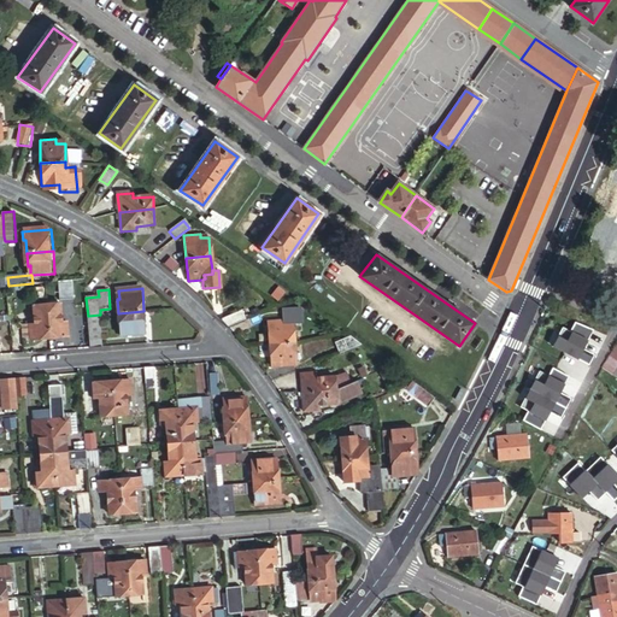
[(59,304),(46,305),(50,338),(68,336),(66,321),(62,321),(59,304)]
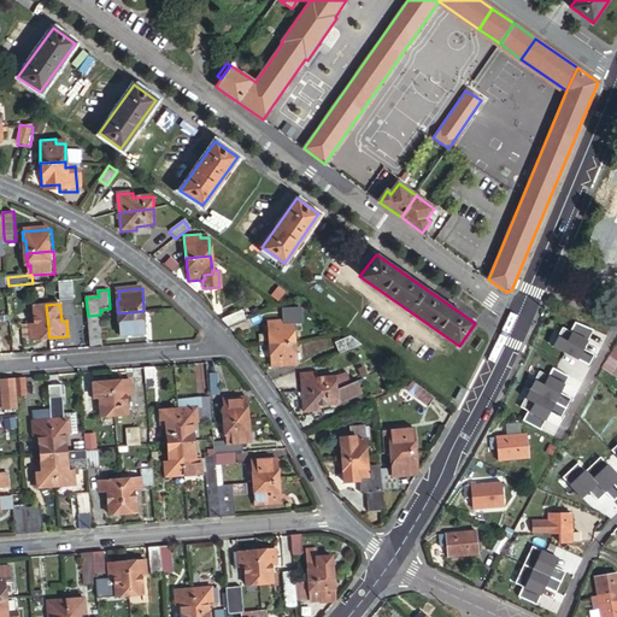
[(50,338),(46,305),(35,306),(35,323),(22,324),(23,338),(30,338),(31,339),(50,338)]
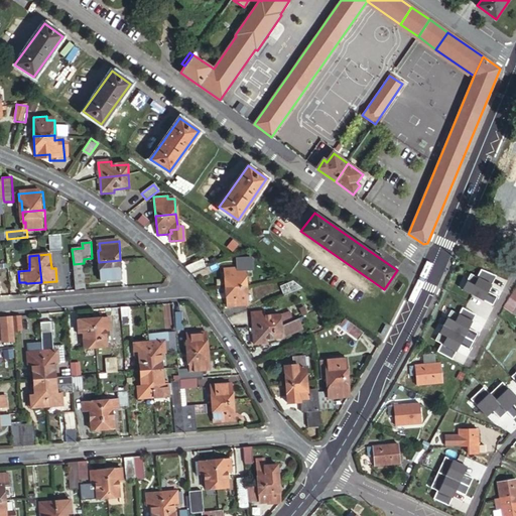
[(222,268),(224,287),(225,287),(245,285),(243,271),(254,269),(252,256),(235,259),(236,267),(222,268)]
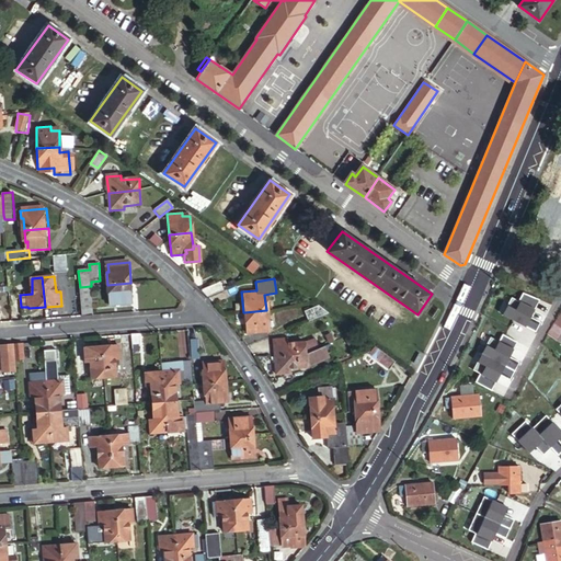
[(133,302),(130,283),(107,285),(109,297),(110,297),(111,305),(133,302)]
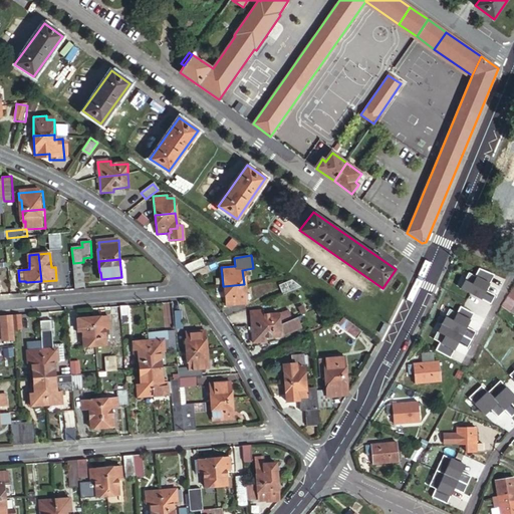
[(202,260),(185,266),(191,273),(205,267),(202,260)]
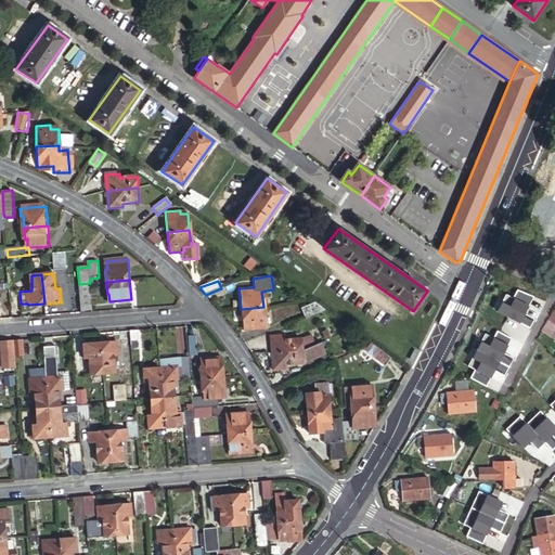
[(10,307),(8,283),(0,283),(0,302),(0,308),(10,307)]
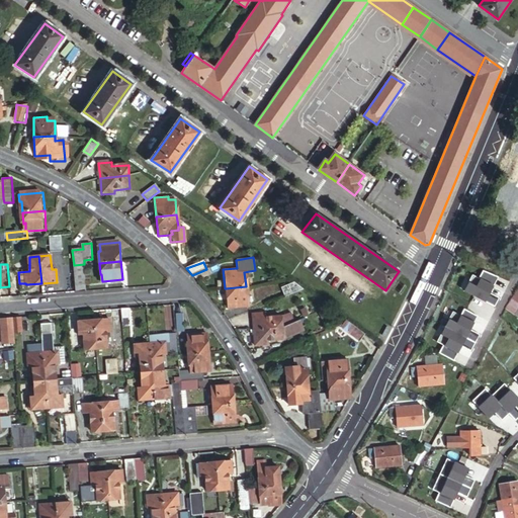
[(74,265),(76,291),(86,291),(84,265),(84,264),(74,265)]
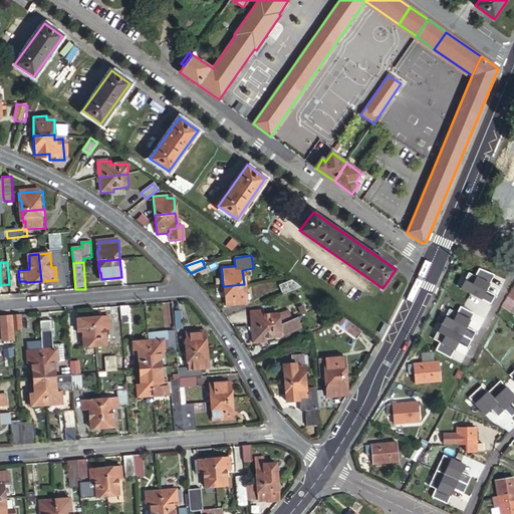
[(292,280),(278,285),(282,293),(300,286),(292,280)]
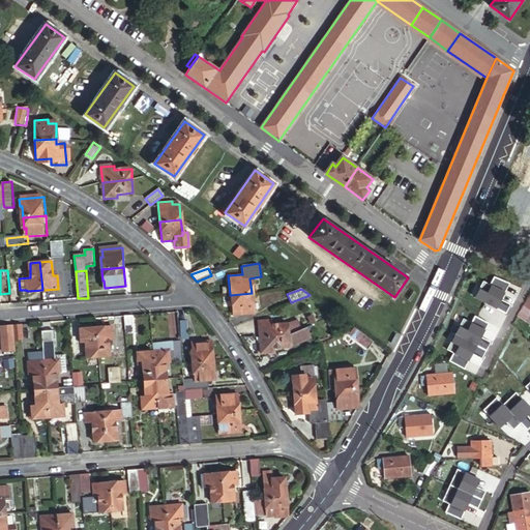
[(231,295),(230,295),(232,314),(246,314),(246,308),(254,307),(252,293),(231,295)]
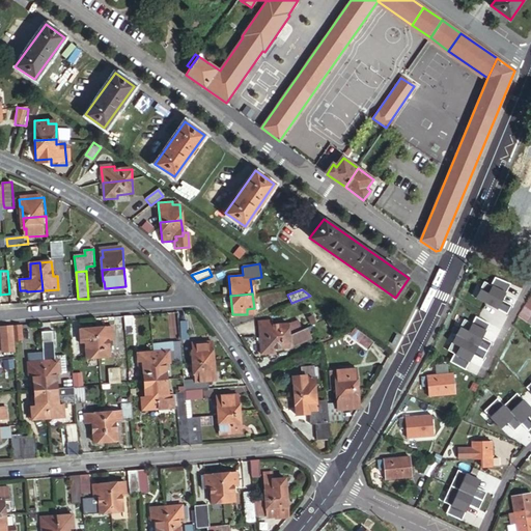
[(499,311),(497,294),(472,295),(472,296),(464,297),(465,305),(472,304),(473,313),(499,311)]
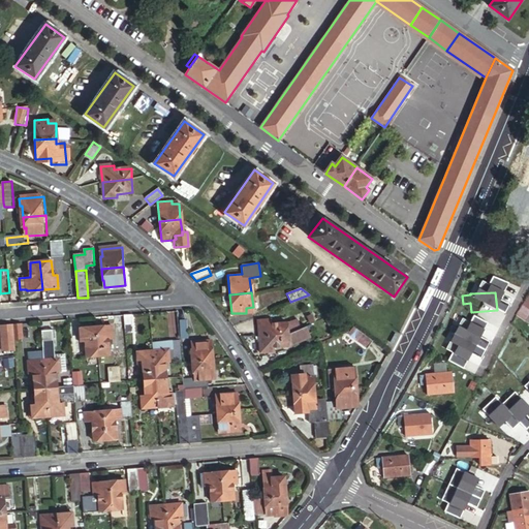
[(528,312),(528,299),(518,316),(524,320),(528,312)]
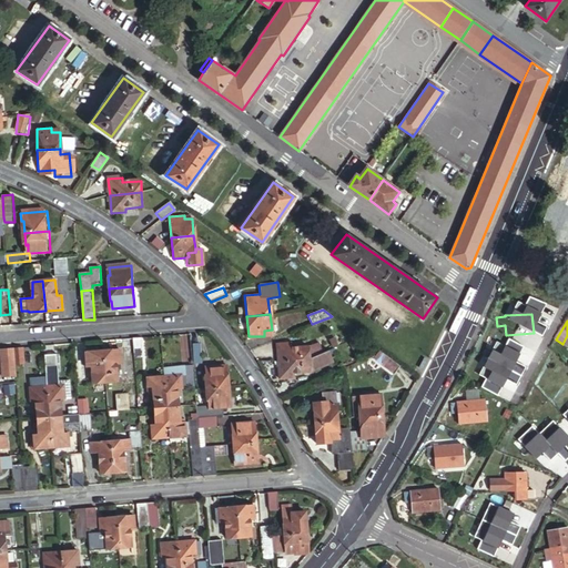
[(143,355),(141,338),(133,338),(134,356),(143,355)]
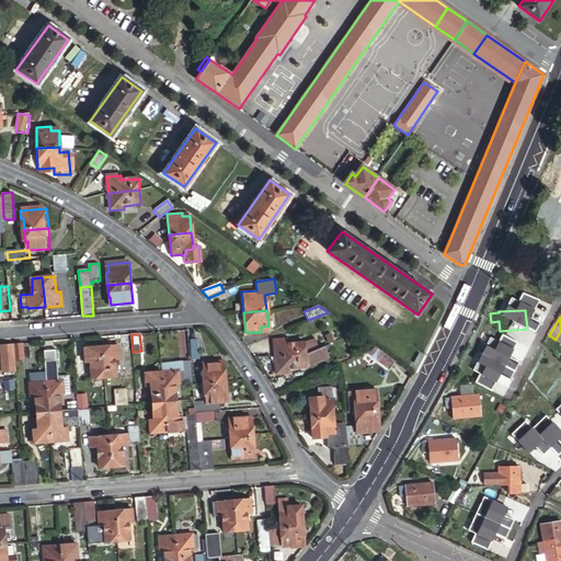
[(302,354),(311,350),(310,342),(284,344),(284,339),(270,341),(272,357),(302,354)]
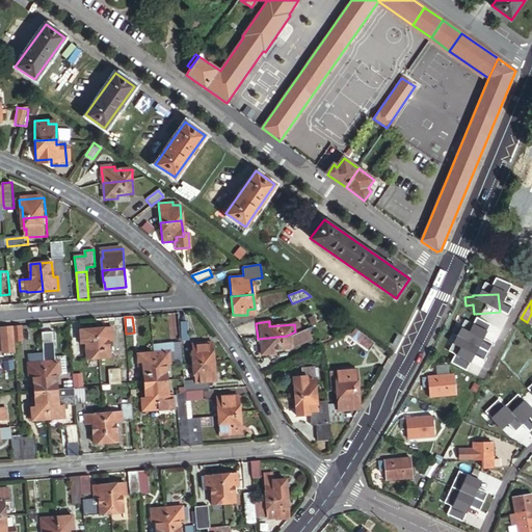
[(189,341),(187,323),(180,323),(181,342),(189,341)]
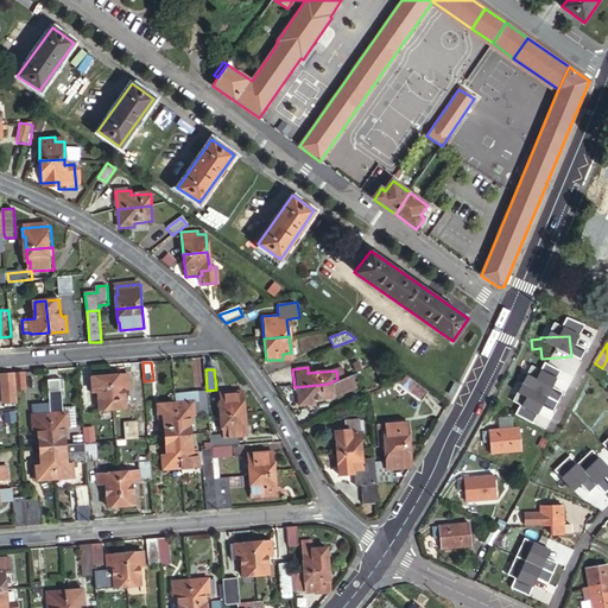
[(18,390),(17,372),(4,373),(5,403),(18,403),(18,390)]
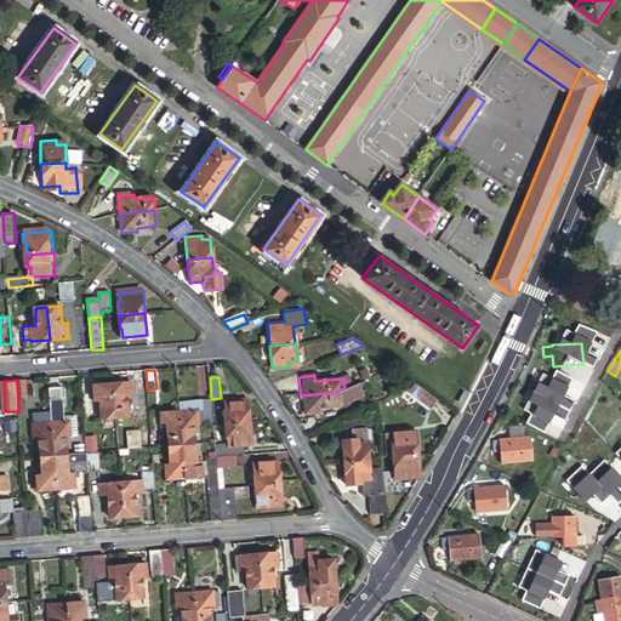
[(28,380),(17,380),(18,398),(28,398),(28,380)]
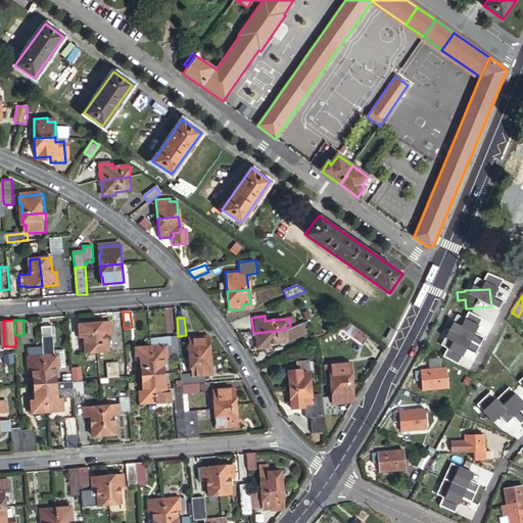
[(112,322),(96,324),(97,352),(110,351),(108,333),(112,333),(112,322)]
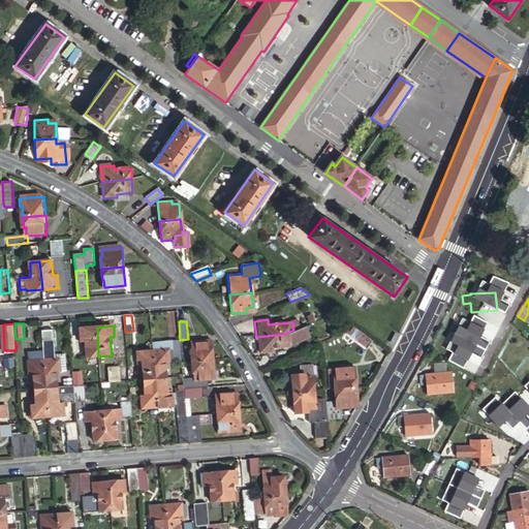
[(286,346),(308,338),(304,327),(285,334),(286,346)]
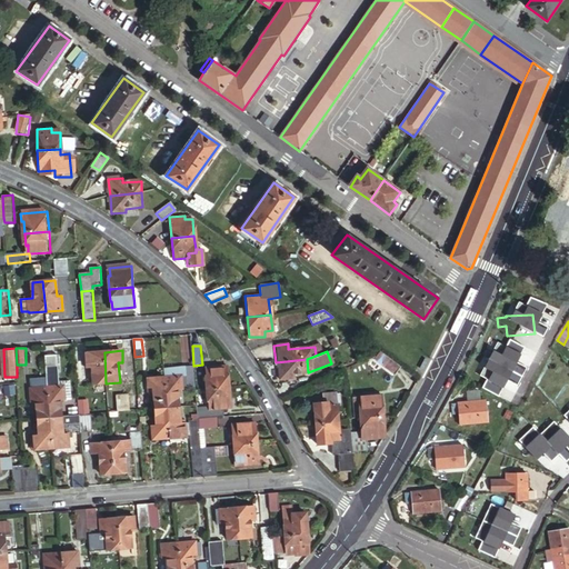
[(397,375),(402,367),(381,351),(376,359),(397,375)]
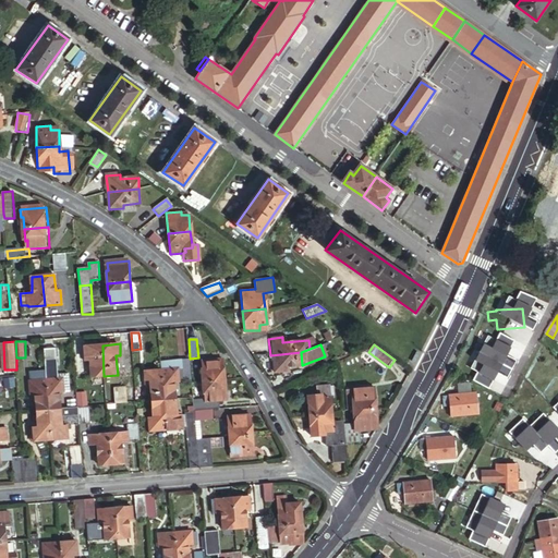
[(104,376),(102,346),(86,347),(87,358),(92,358),(94,376),(104,376)]
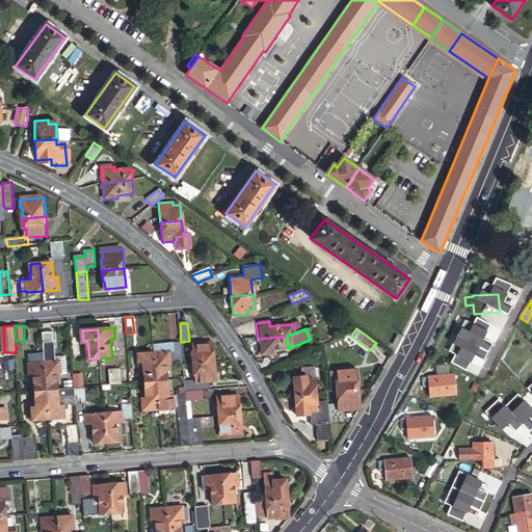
[(54,330),(43,331),(45,363),(56,362),(54,330)]
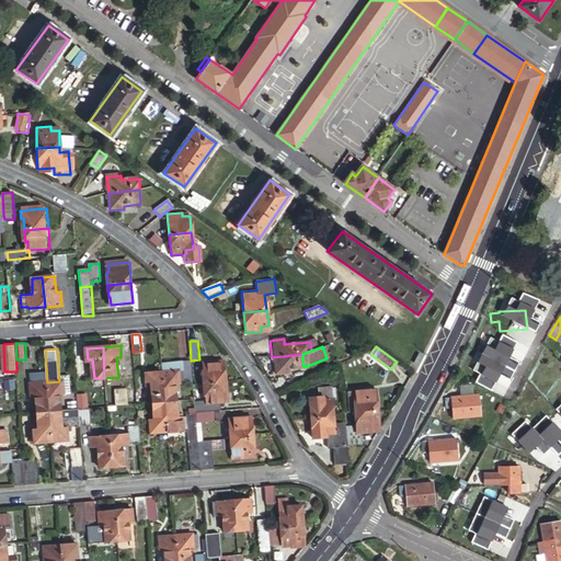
[(504,373),(503,351),(476,353),(476,354),(469,355),(470,366),(477,366),(478,375),(504,373)]
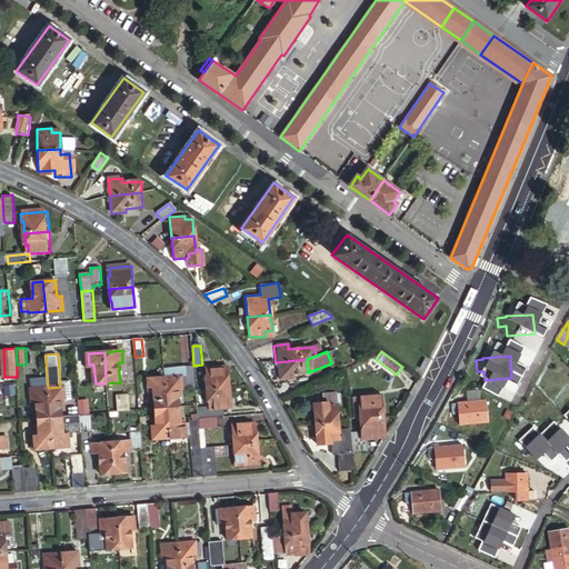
[(307,359),(276,362),(278,380),(291,379),(291,375),(308,372),(307,359)]
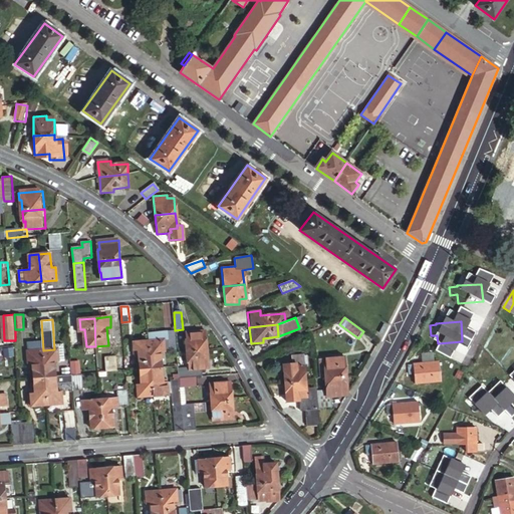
[(151,369),(161,368),(160,353),(165,352),(165,351),(177,350),(176,331),(161,332),(148,333),(149,342),(151,369)]
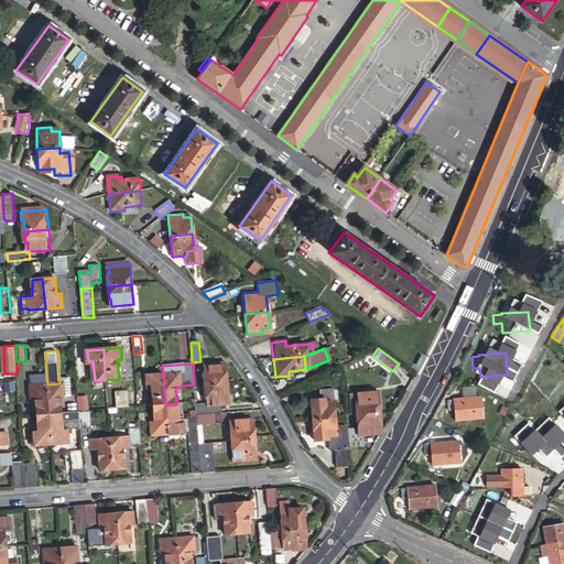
[(203,372),(204,386),(228,383),(226,364),(204,365),(205,372),(203,372)]
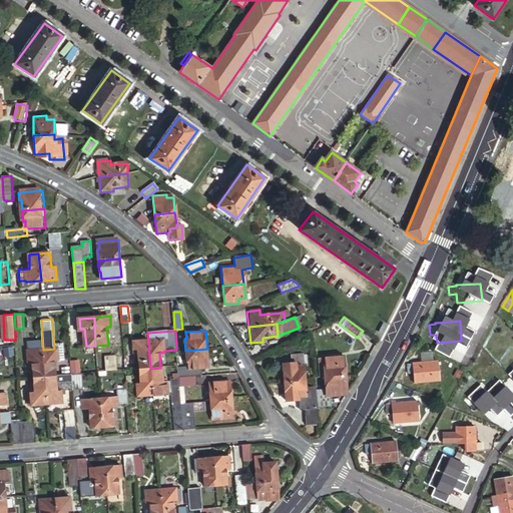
[(138,355),(139,370),(150,369),(148,342),(133,343),(133,355),(138,355)]
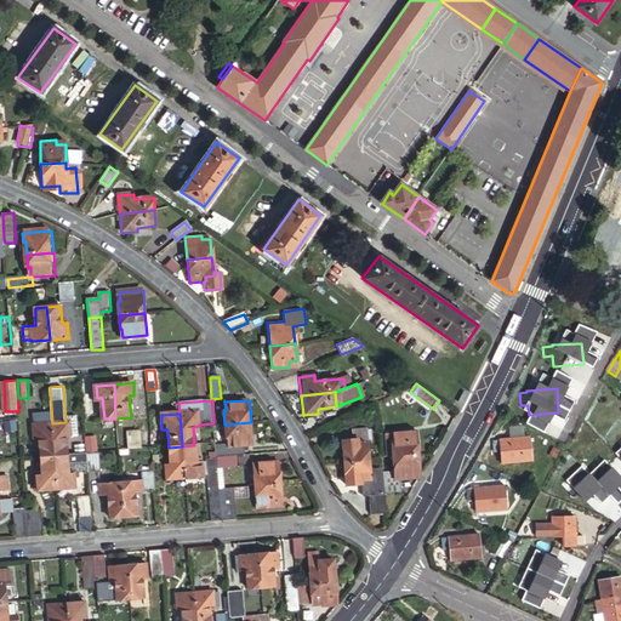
[(66,422),(52,423),(55,456),(68,455),(67,437),(72,437),(70,421),(66,422)]
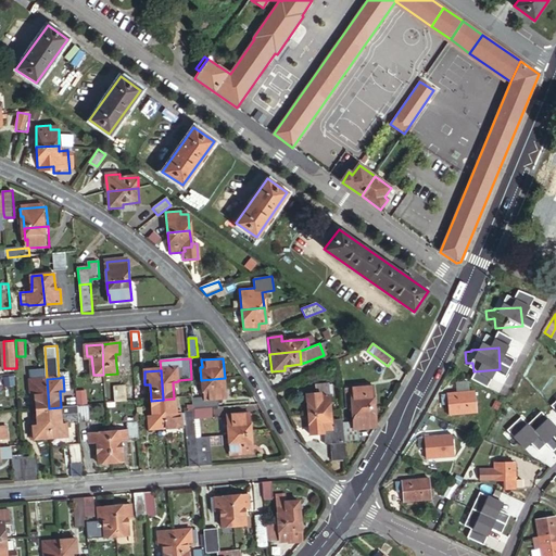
[(225,378),(201,380),(202,393),(204,392),(204,396),(205,400),(218,399),(226,397),(225,378)]
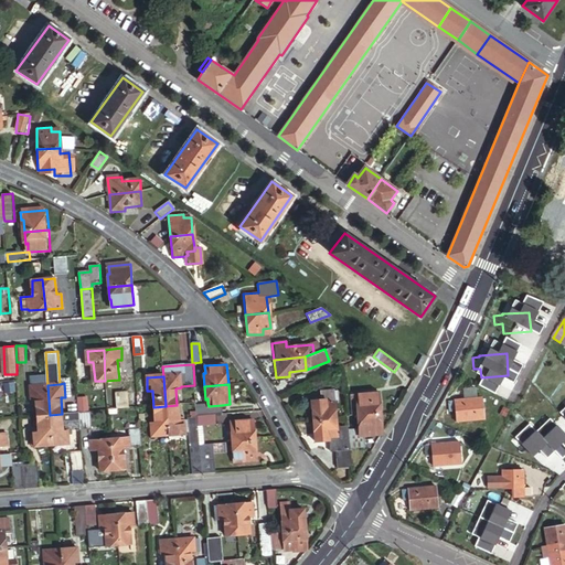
[(38,400),(39,416),(50,415),(48,385),(31,386),(32,400),(38,400)]
